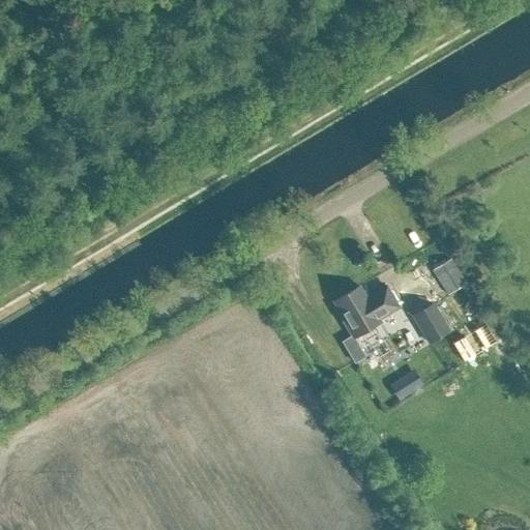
[(447,294),(466,283),(451,259),(433,270),(447,294)]
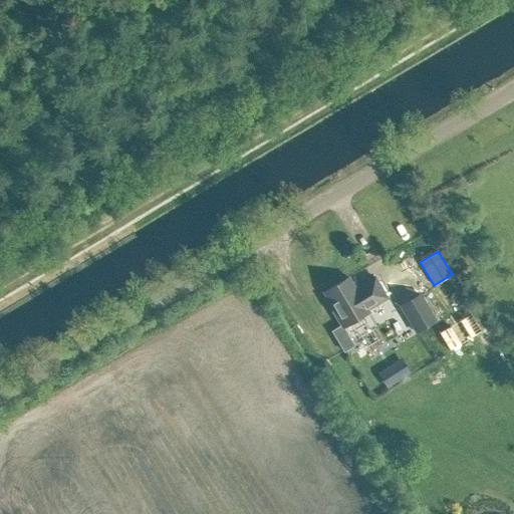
[(389,297),(373,274),(355,286),(348,276),(322,292),(329,303),(326,304),(342,328),(370,310),(369,309),(389,297)]
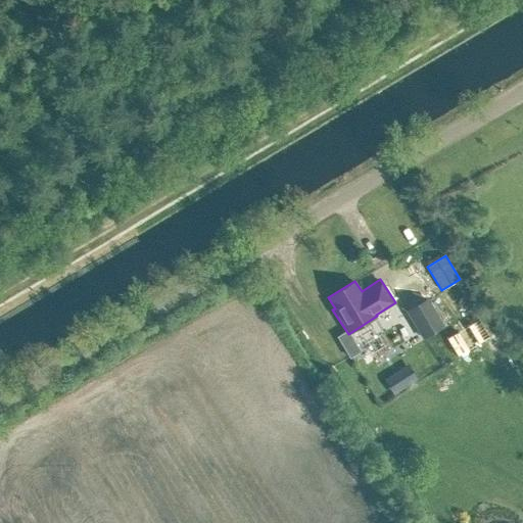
[(423,338),(444,325),(428,297),(407,311),(423,338)]
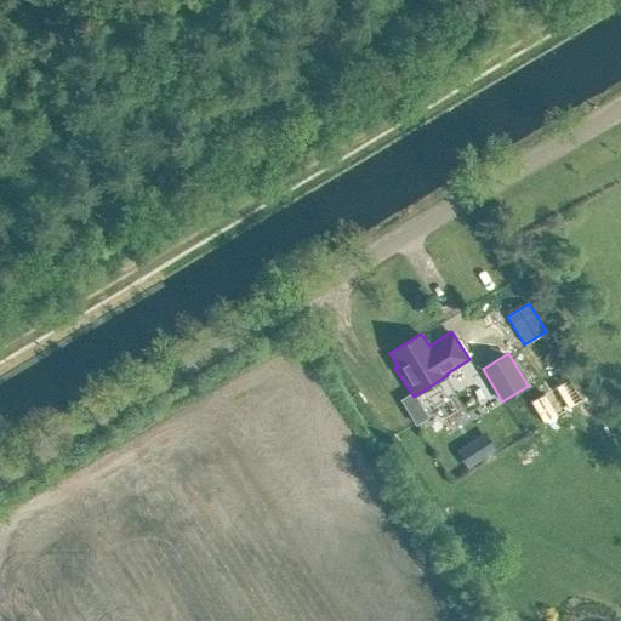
[(569,380),(529,403),(542,426),(582,403),(569,380)]
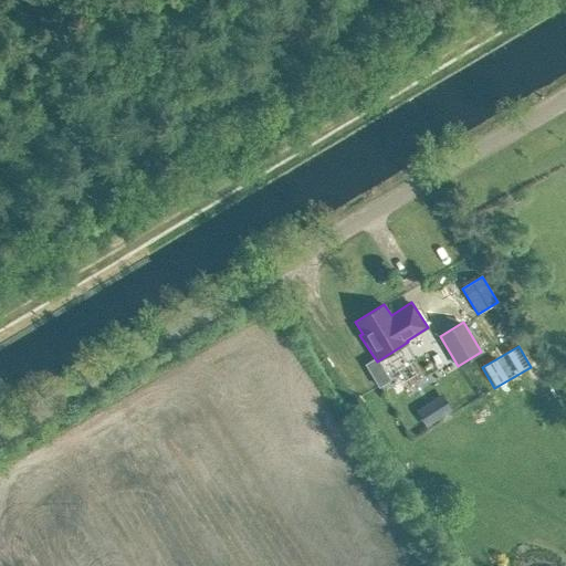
[(425,425),(451,408),(446,397),(418,413),(425,425)]
